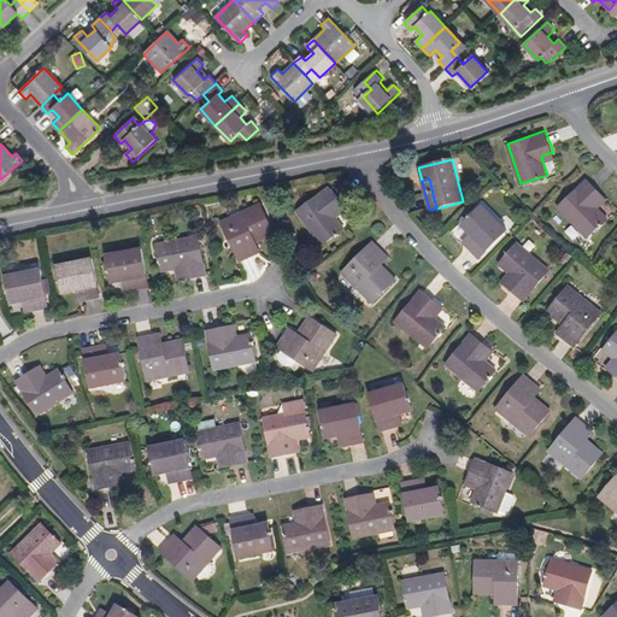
[(598,210),(593,204),(601,195),(587,181),(558,207),(587,238),(606,219),(598,210)]
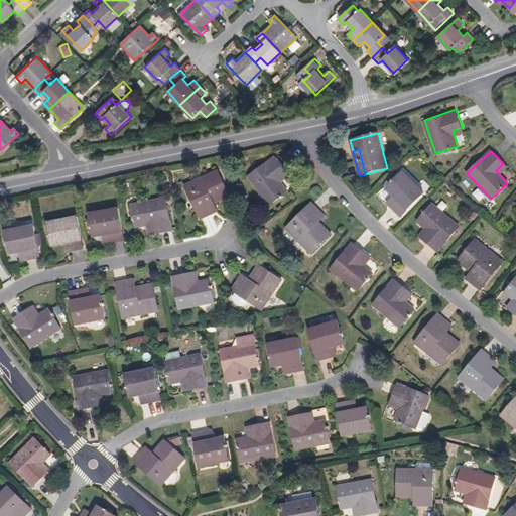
[(280,182),(278,179),(286,173),(275,158),(248,178),(268,207),(287,192),(280,182)]
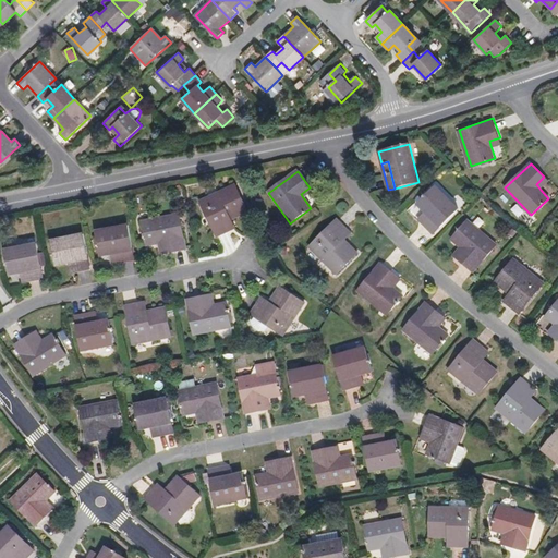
[(541,190),(548,181),(544,177),(536,184),(541,190)]
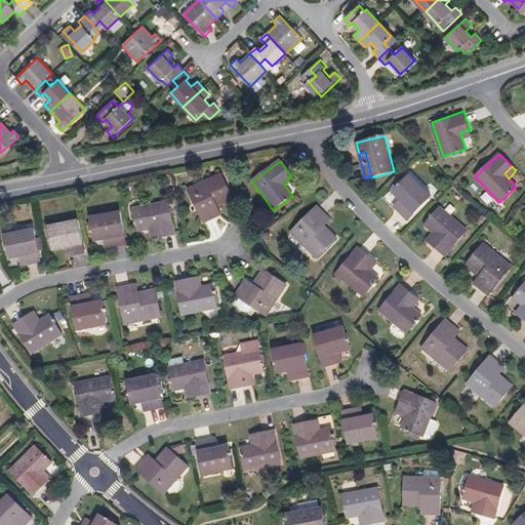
[(235,200),(223,173),(190,189),(205,223),(217,216),(214,209),(218,206),(235,200)]
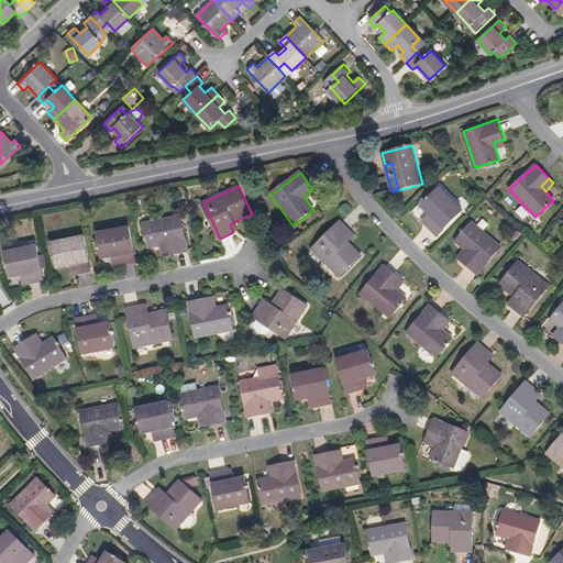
[(448,196),(439,187),(433,192),(442,200),(448,196)]
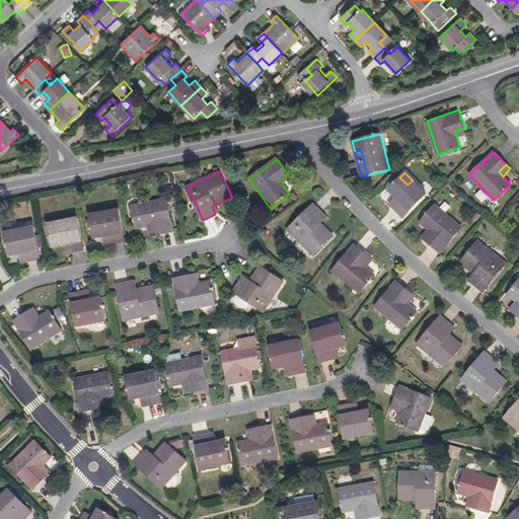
[(282,183),(291,177),(288,174),(280,180),(282,183)]
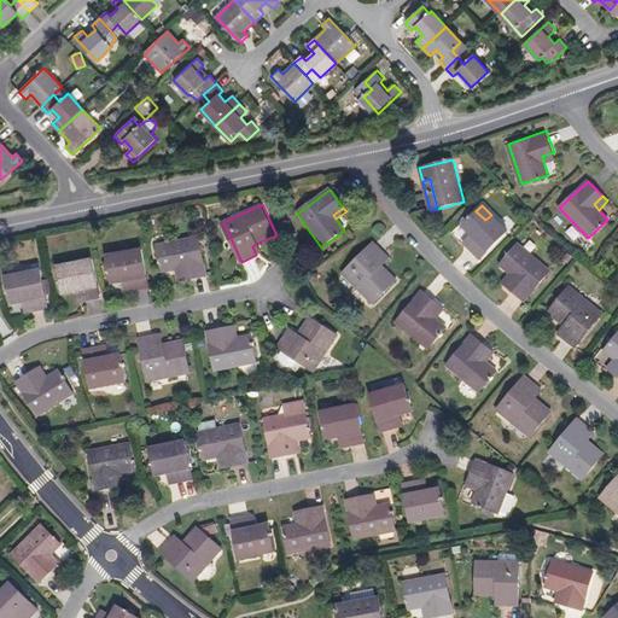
[(479,258),(507,231),(491,215),(485,220),(476,211),(461,226),(470,235),(474,240),(467,248),(479,258)]
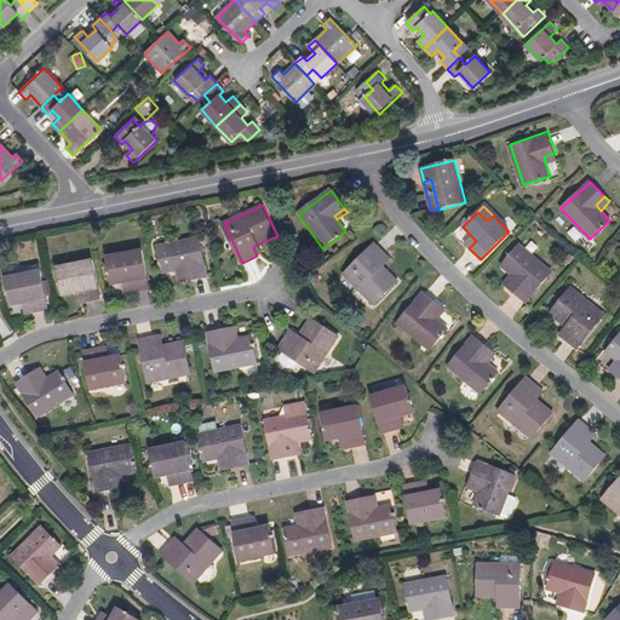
[(578,241),(583,234),(573,228),(568,235),(578,241)]
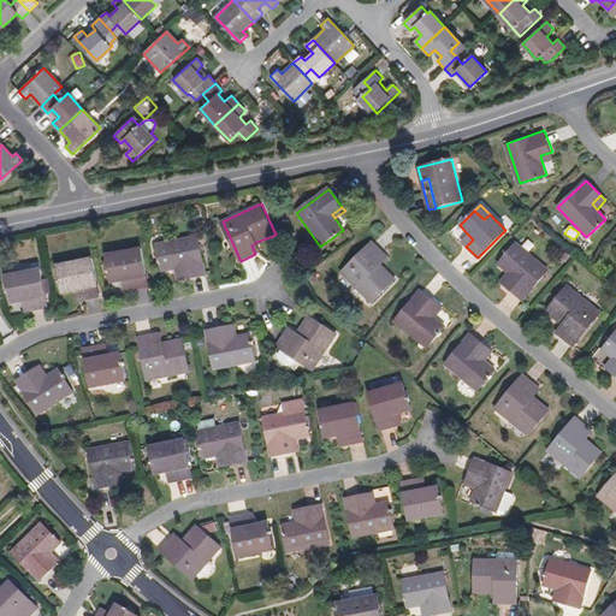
[(466,247),(473,240),(468,235),(461,242),(466,247)]
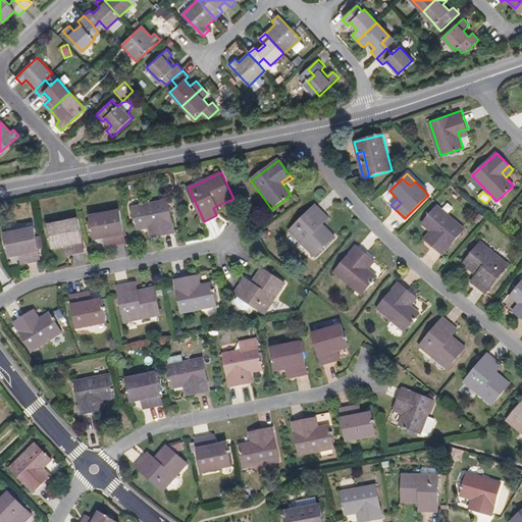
[(173,233),(167,201),(132,207),(137,230),(153,227),(155,237),(173,233)]
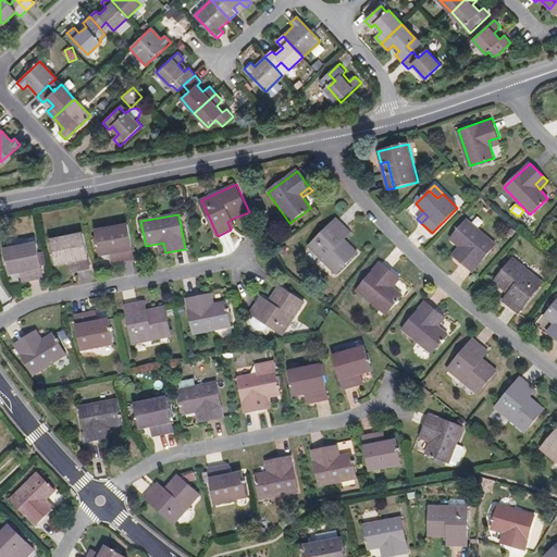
[(236,226),(232,219),(227,222),(231,230),(236,226)]
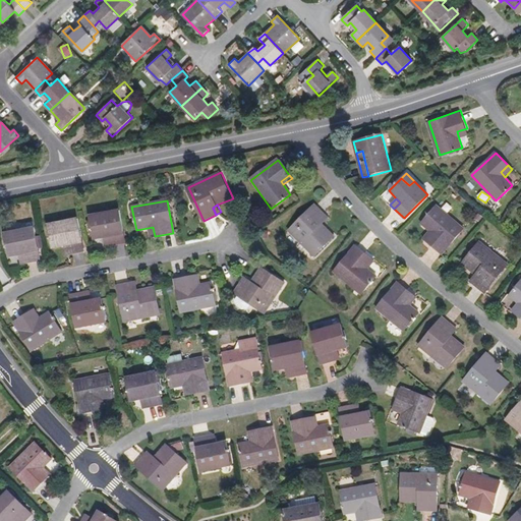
[(322,225),(319,221),(325,216),(314,206),(289,232),(315,257),(335,237),(322,225)]
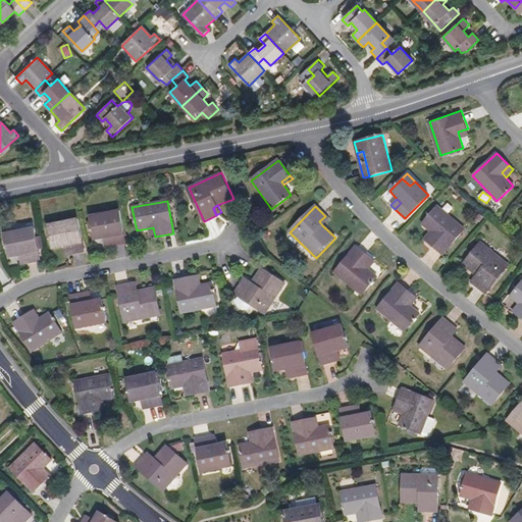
[(465,229),(438,206),(422,224),(430,231),(435,236),(428,243),(442,255),(465,229)]
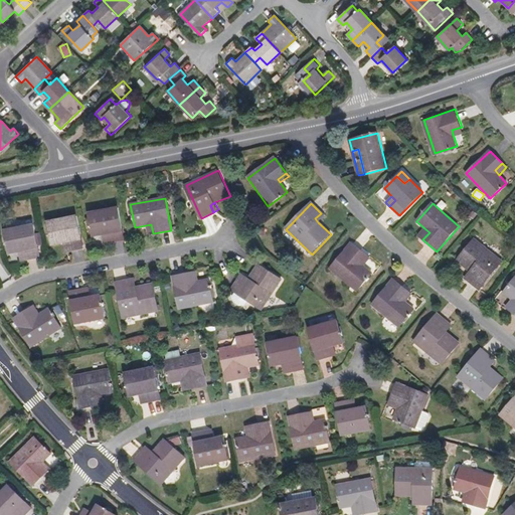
[(125,240),(118,208),(99,211),(101,217),(90,220),(93,237),(104,235),(109,234),(110,243),(125,240)]
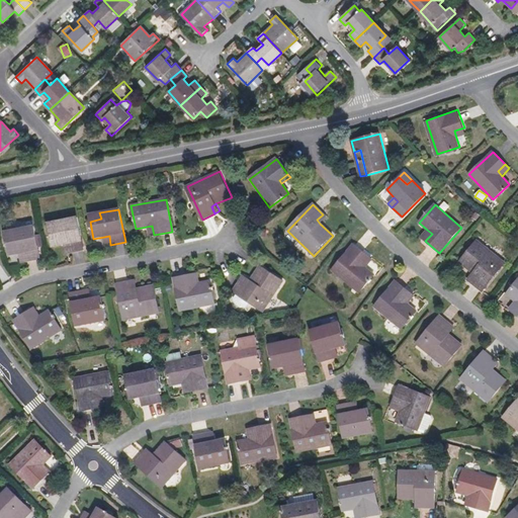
[(101,219),(99,212),(88,214),(90,222),(101,219)]
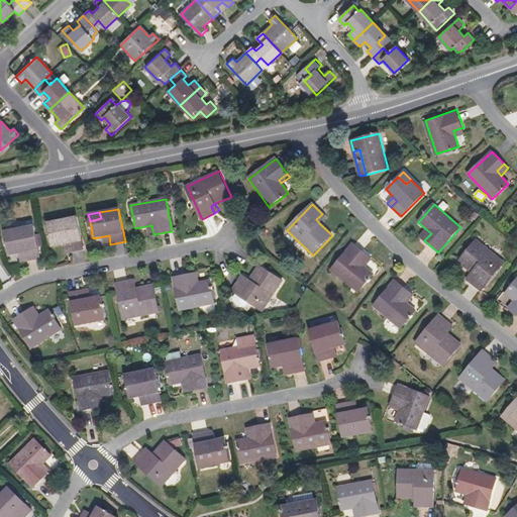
[(319,223),(325,217),(322,214),(316,219),(319,223)]
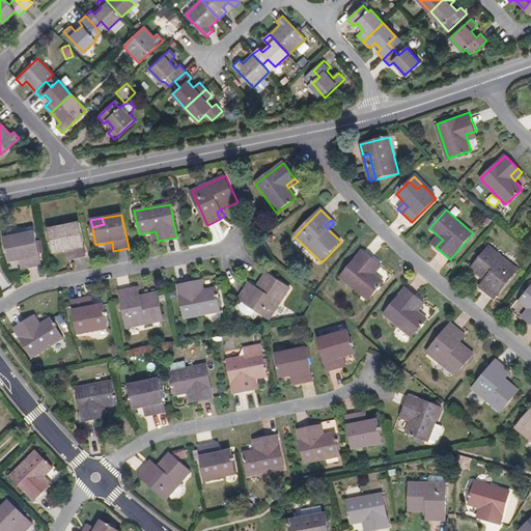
[(85,256),(79,223),(59,227),(60,233),(50,235),(53,253),(64,251),(70,250),(72,259),(85,256)]
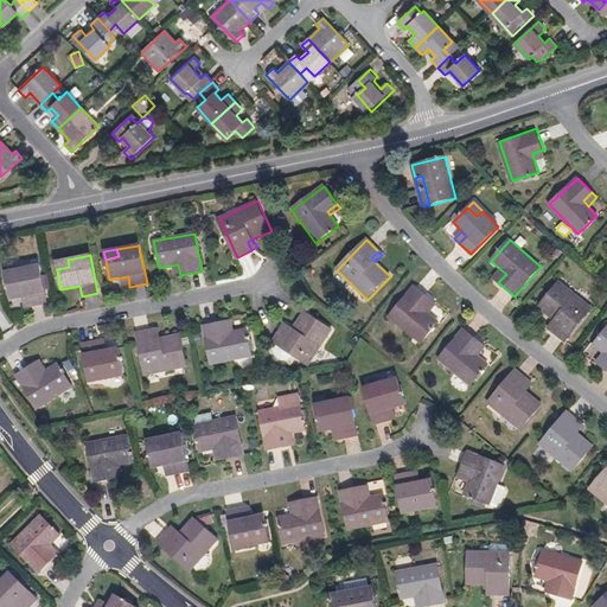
[(69,267),(68,260),(55,262),(57,269),(69,267)]
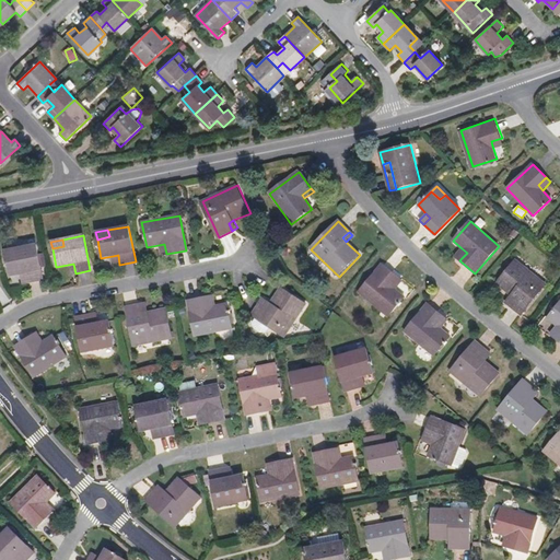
[(44,279),(37,244),(16,248),(18,255),(6,257),(10,277),(21,275),(26,273),(28,282),(44,279)]
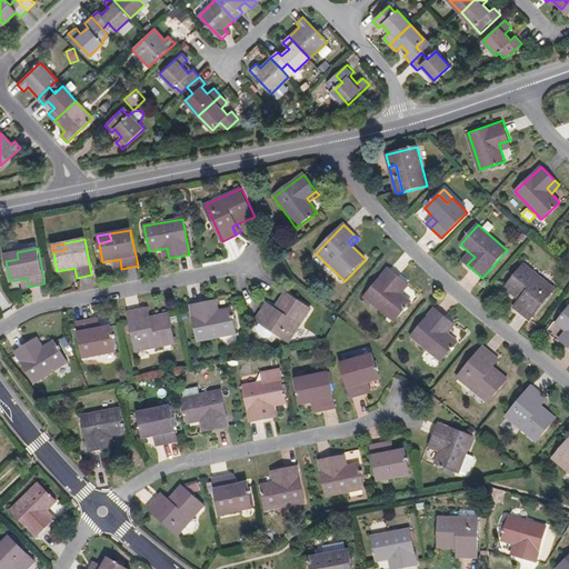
[(467,265),(475,257),(469,252),(462,260),(467,265)]
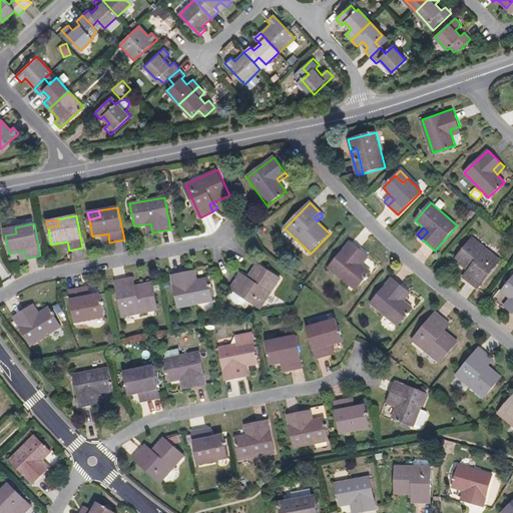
[(477,289),(500,261),(471,237),(454,260),(468,271),(472,274),(467,281),(477,289)]
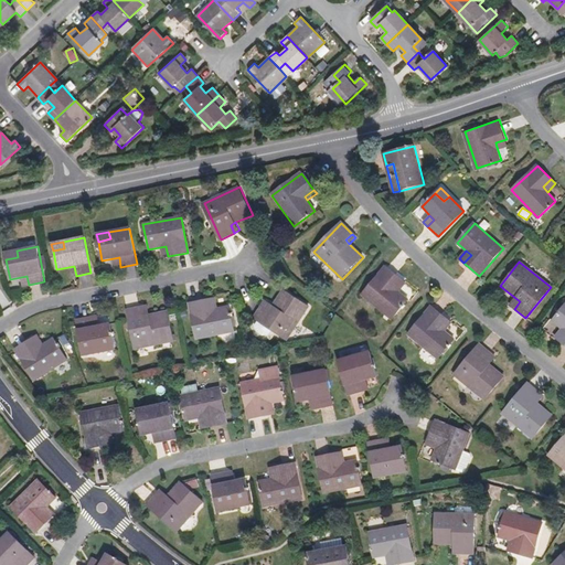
[(400,291),(395,288),(402,279),(386,266),(362,295),(393,320),(408,300),(400,291)]
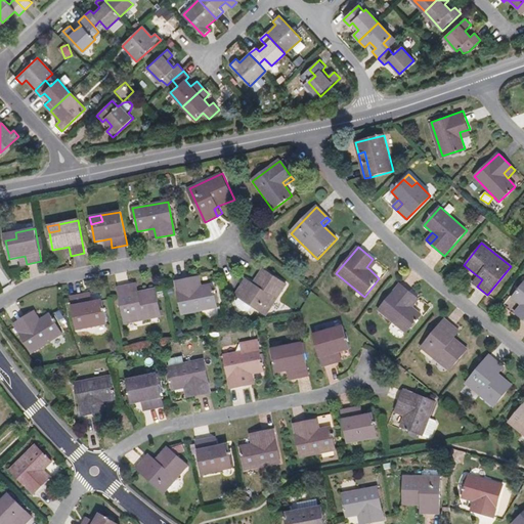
[(370,270),(377,263),(373,259),(366,267),(370,270)]
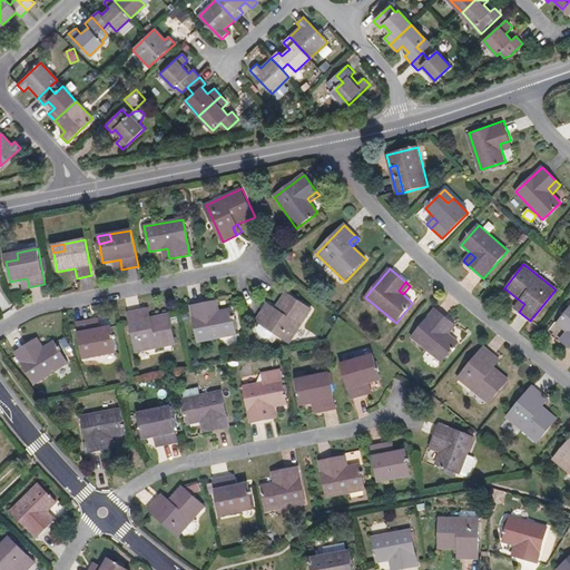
[(292,345),(314,312),(288,294),(274,315),(266,310),(257,322),(262,325),(258,331),(259,334),(261,336),(264,338),(266,340),(272,341),(276,335),(292,345)]
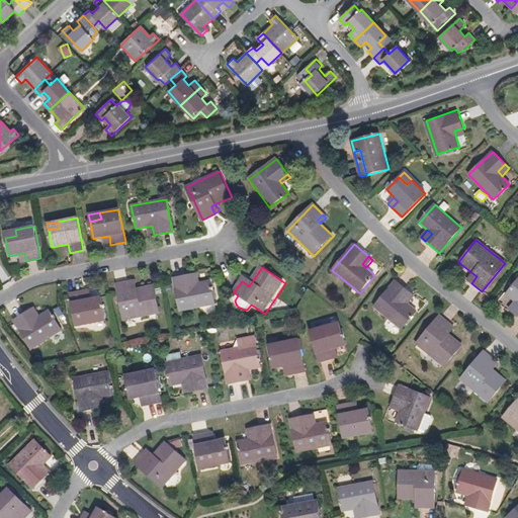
[(471,283),(477,276),(472,273),(467,279),(471,283)]
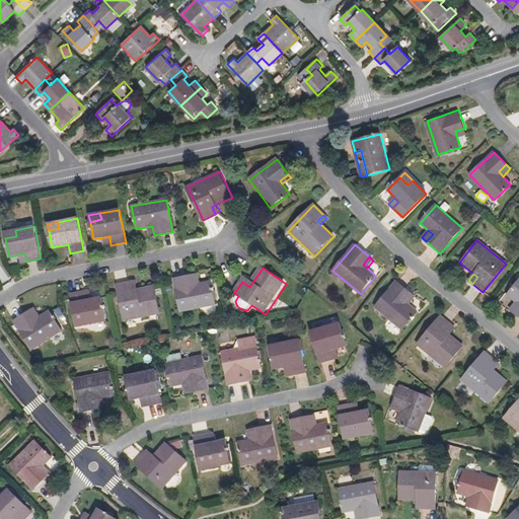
[(216,305),(212,283),(196,286),(194,276),(174,280),(180,312),(216,305)]
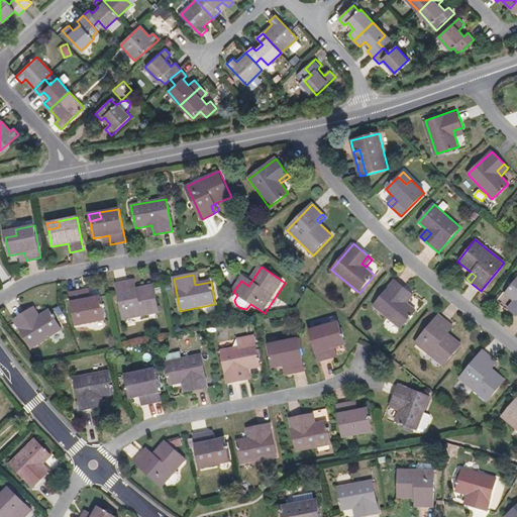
[(248,286),(251,281),(244,276),(241,281),(248,286)]
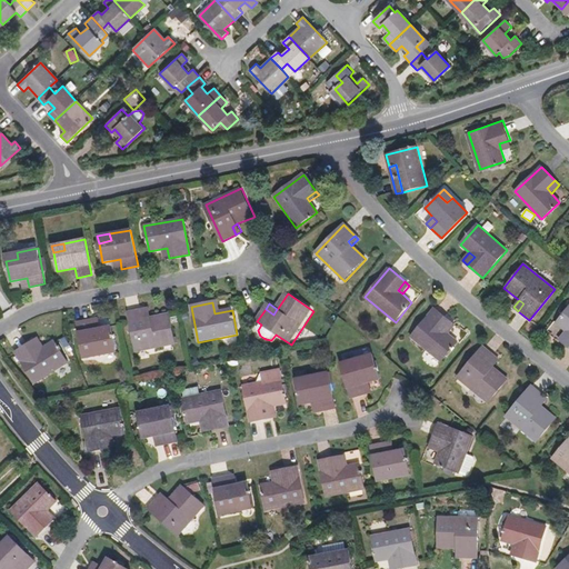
[(440,361),(457,341),(448,333),(443,330),(450,321),(435,308),(410,337),(440,361)]
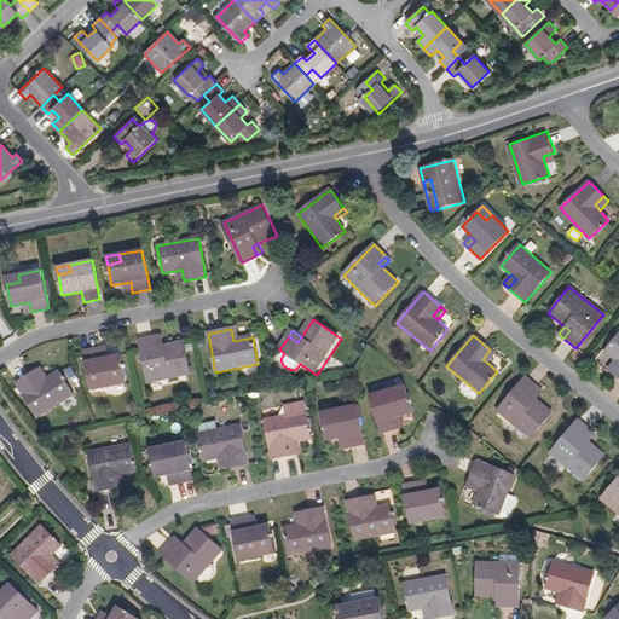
[(618,336),(606,352),(617,360),(618,362),(618,366),(614,374),(618,377),(618,336)]
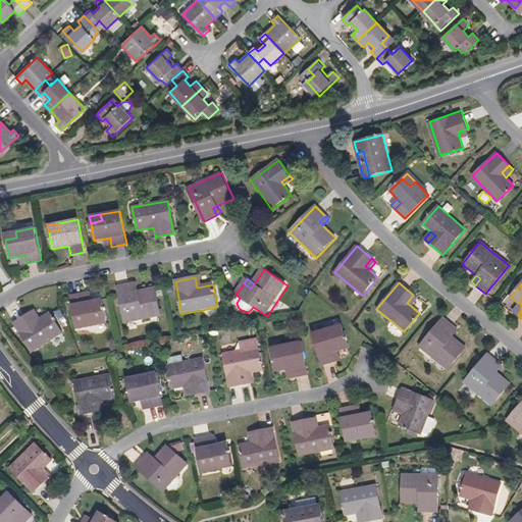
[(161,316),(156,290),(134,294),(133,284),(118,288),(125,323),(161,316)]
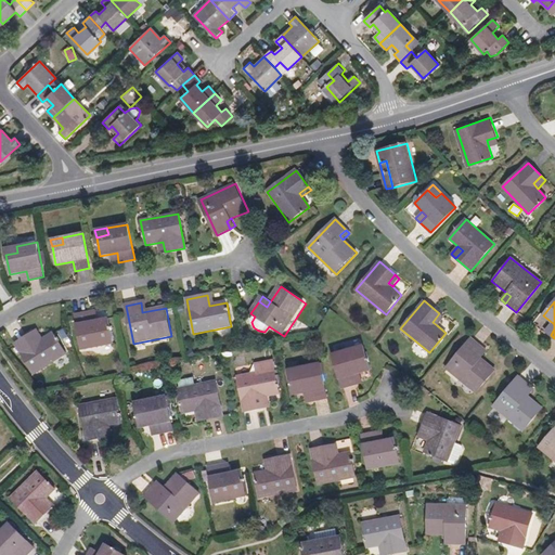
[(113,338),(108,319),(99,321),(93,322),(91,312),(75,315),(82,350),(103,347),(102,340),(113,338)]
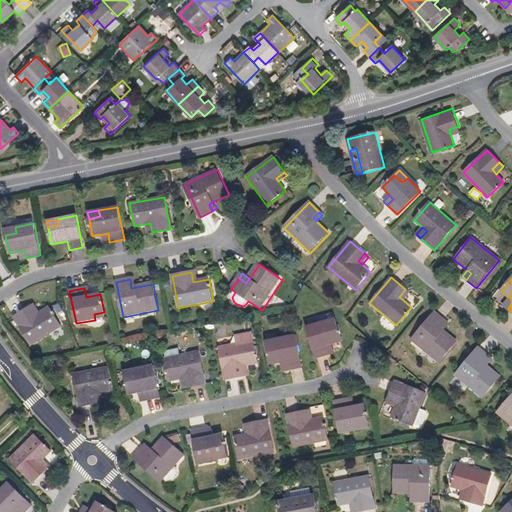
[(403,300),(409,293),(405,289),(399,297),(403,300)]
